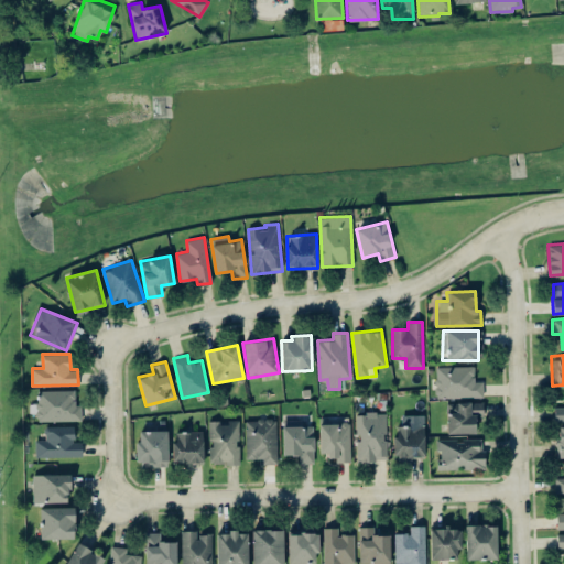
[(474,366),(435,366),(436,398),(483,397),(483,381),(474,381),(474,366)]
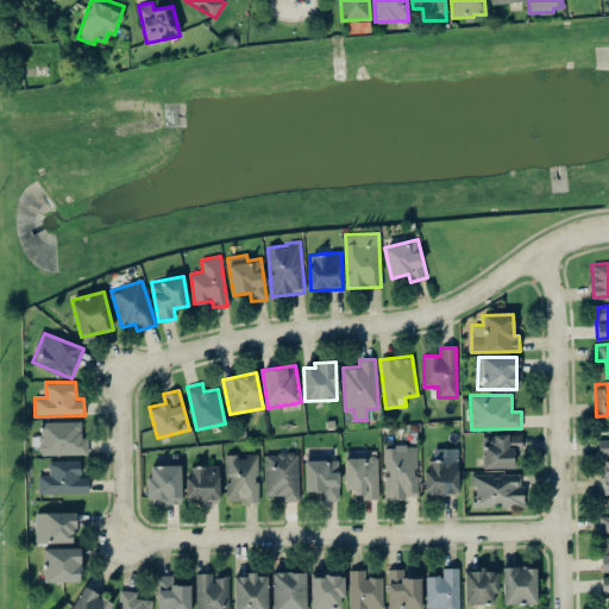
[(81,420),(39,421),(41,454),(88,454),(87,437),(81,437),(81,420)]
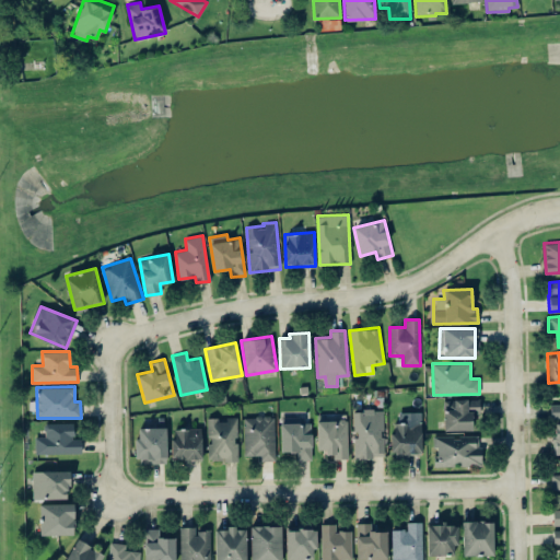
[(444,430),(471,430),(471,413),(479,413),(479,398),(443,399),(444,430)]
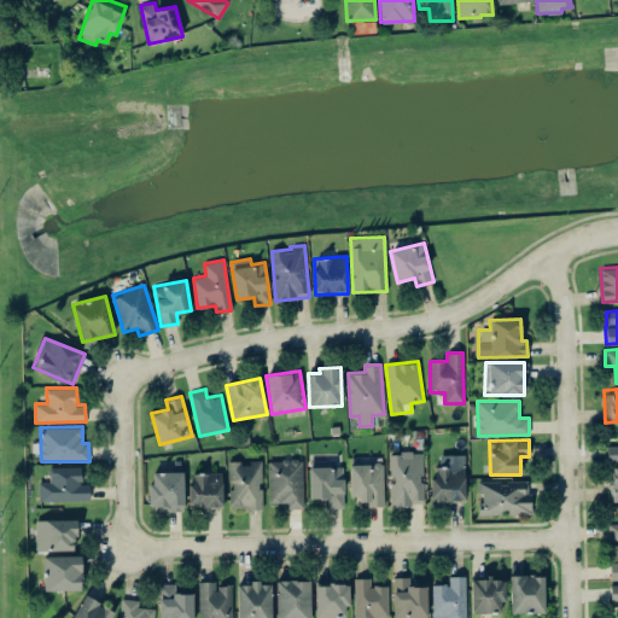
[(617,444),(607,445),(607,461),(617,461),(617,444)]
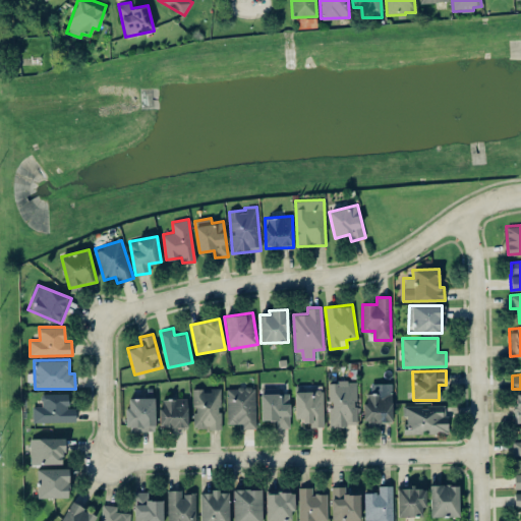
[(330,425),(357,425),(356,381),(329,382),(330,425)]
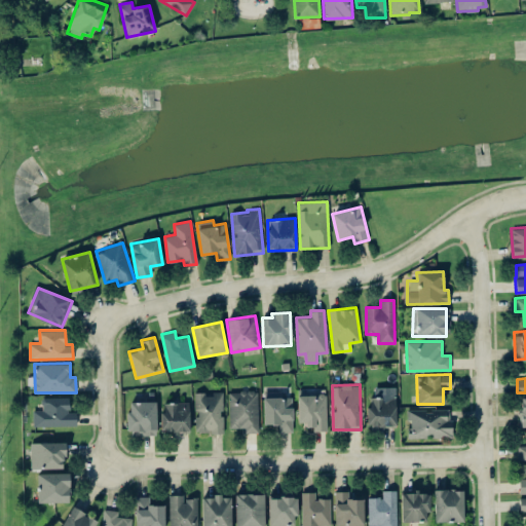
[(396,426),(395,386),(374,387),(375,398),(368,398),(368,426),(396,426)]
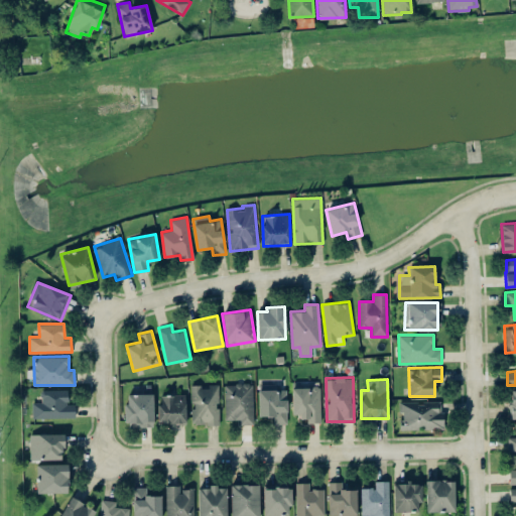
[(320,421),(320,385),(302,386),(302,381),(291,381),(292,414),(299,414),(299,421),(320,421)]
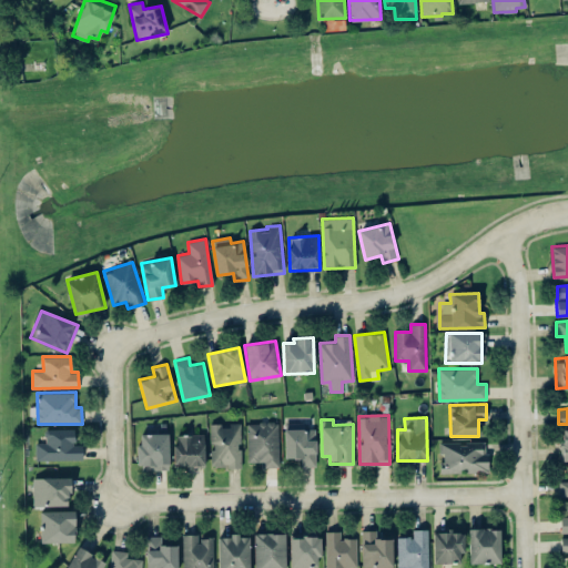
[(247,462),(262,462),(262,467),(279,467),(279,422),(247,423),(247,462)]
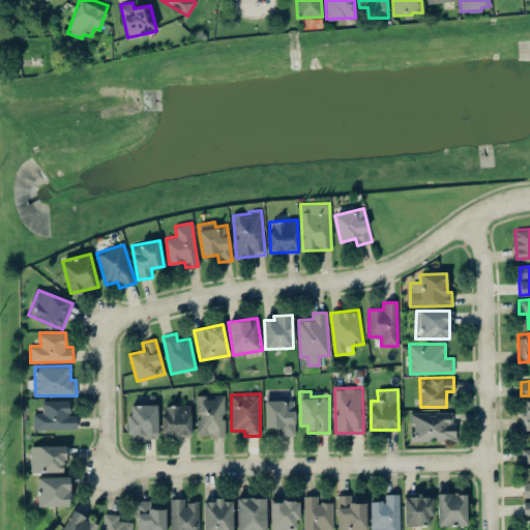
[(295,435),(294,400),(284,400),(284,394),(265,394),(265,428),(281,428),(281,436),(295,435)]
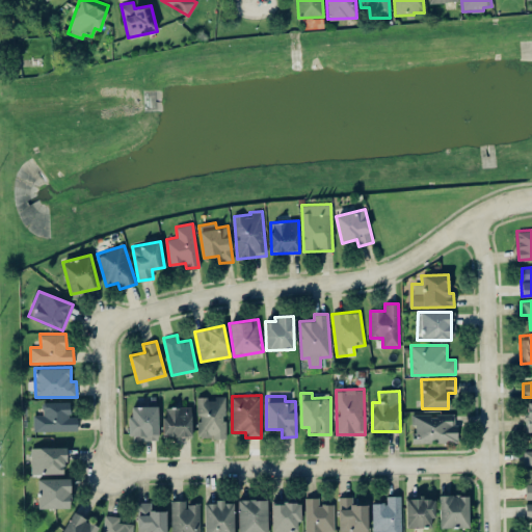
[(197,398),(197,437),(225,437),(225,397),(197,398)]
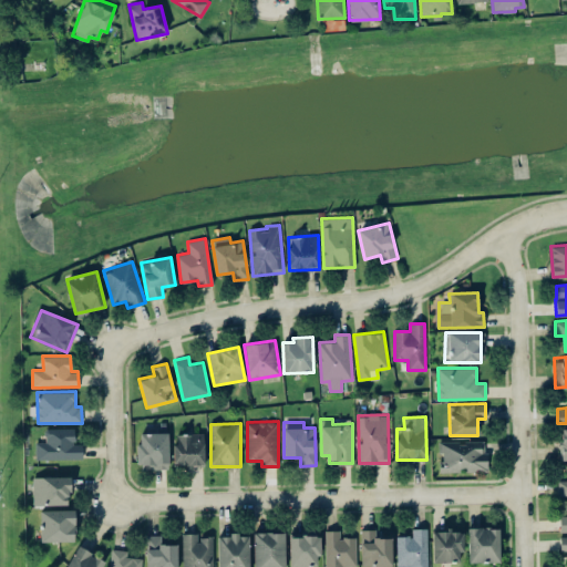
[(35,460),(82,459),(82,444),(74,444),(74,428),(45,429),(47,442),(35,442),(35,460)]
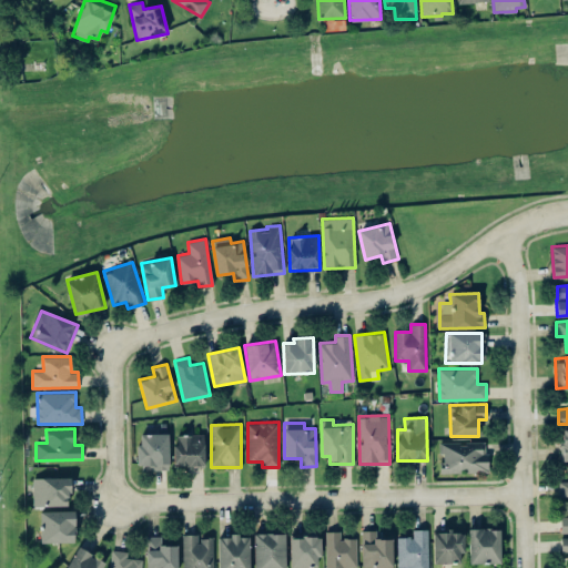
[(169,469),(168,433),(140,434),(141,444),(138,444),(138,470),(169,469)]
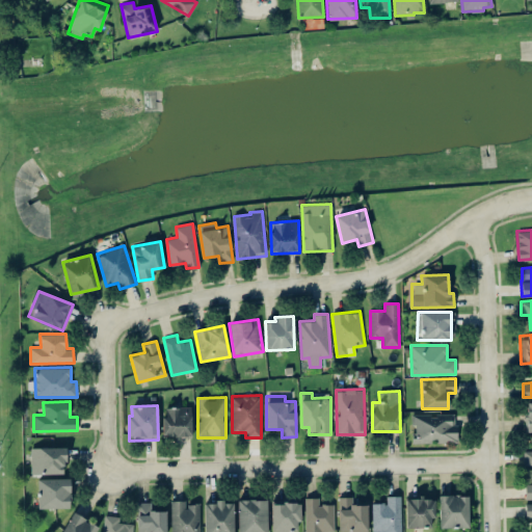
[(191,406),(163,407),(163,436),(191,436),(191,406)]
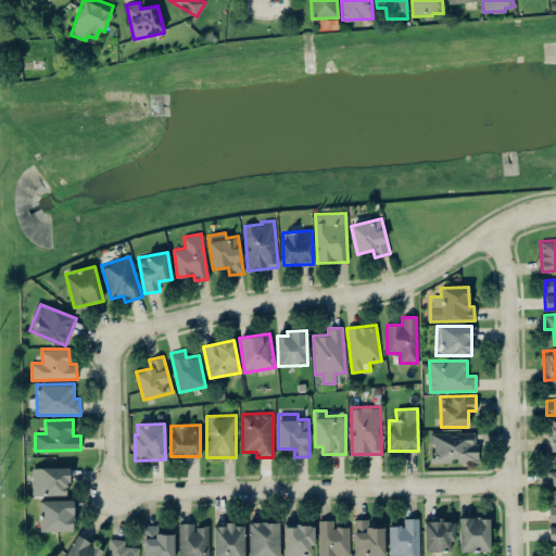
[(477,460),(476,431),(430,433),(430,443),(432,443),(432,463),(477,460)]
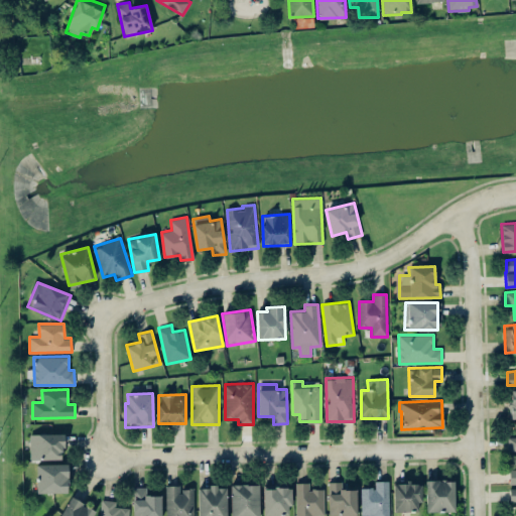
[(29,434),(30,460),(63,459),(62,433),(29,434)]
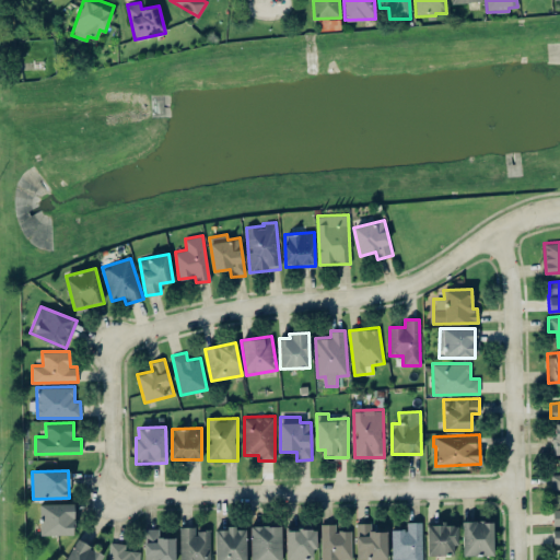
[(39,535),(73,534),(73,503),(39,504),(39,535)]
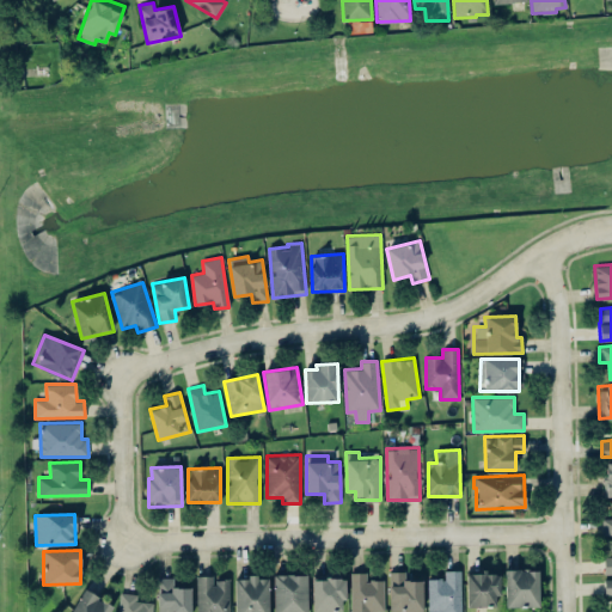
[(539,606),(538,569),(505,570),(506,607),(539,606)]
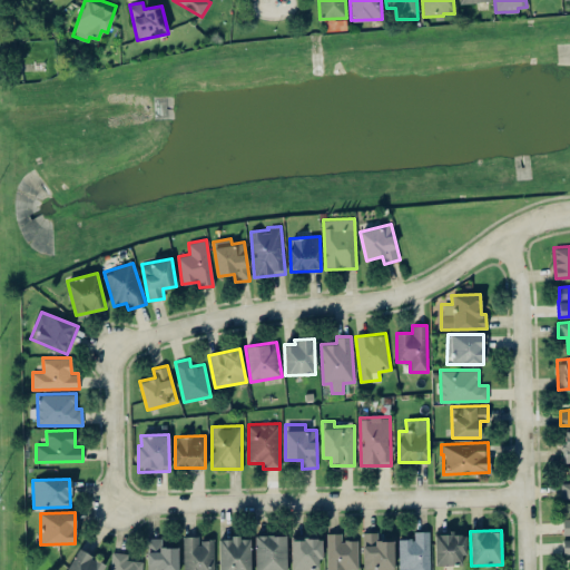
[(393,569),(393,540),(377,540),(377,531),(362,532),(363,569),(374,569),(373,569),(393,569)]
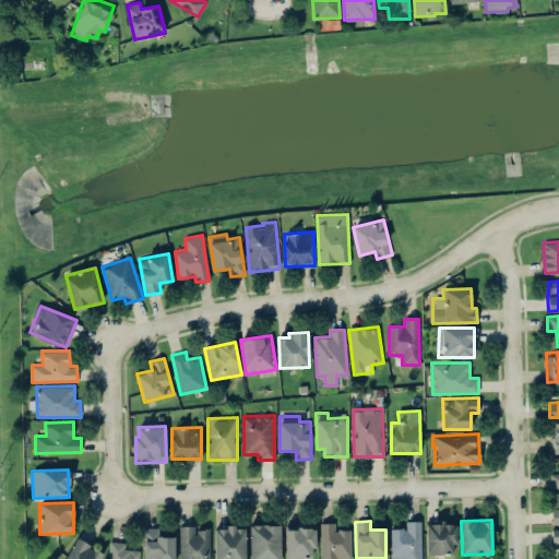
[(391,558),(421,558),(421,521),(406,521),(406,528),(391,528),(391,558)]
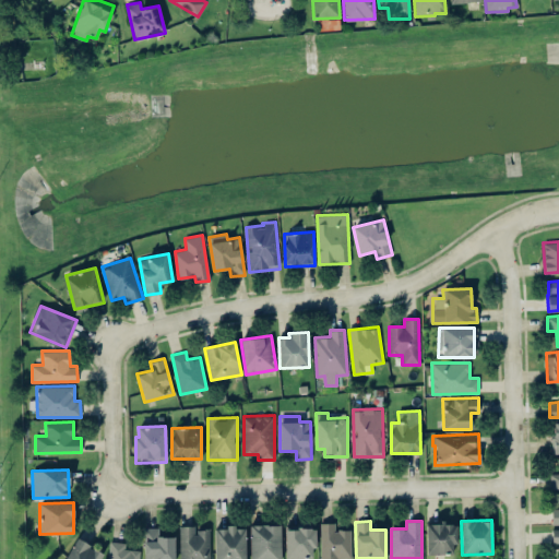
[(335,522),(320,523),(320,558),(337,558),(339,558),(352,558),(352,530),(335,530),(335,522)]
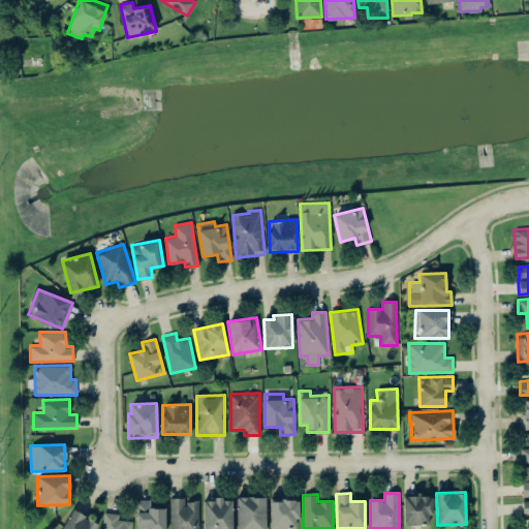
[(404,524),(431,524),(431,495),(403,495),(404,524)]
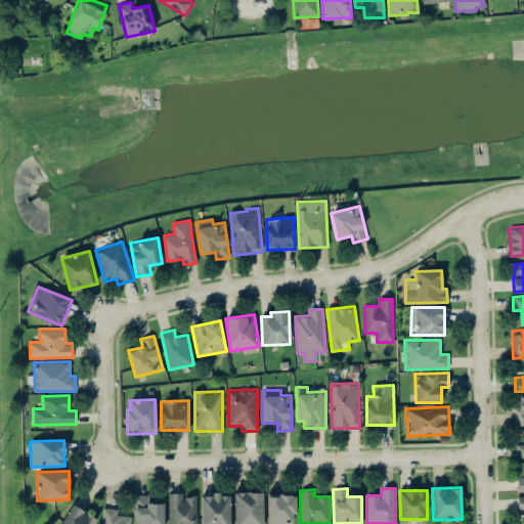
[(233,492),(233,523),(263,523),(263,491),(233,492)]
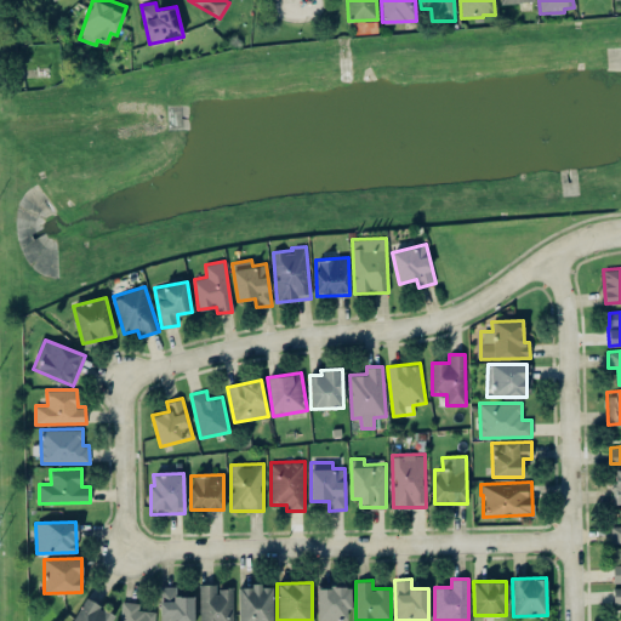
[(216,584),(199,584),(199,620),(233,620),(233,588),(216,588),(216,584)]
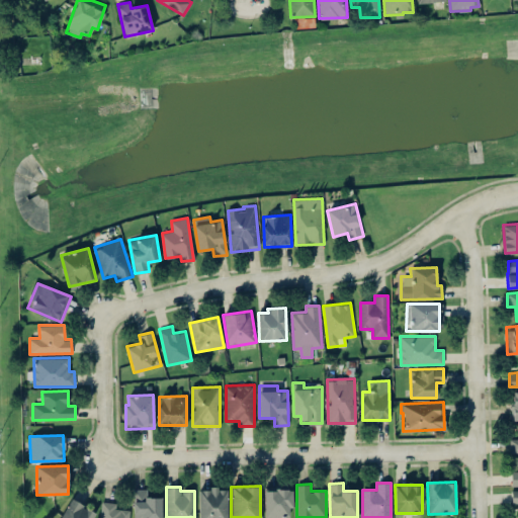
[(264,517),(272,517),(271,517),(281,517),(289,517),(289,508),(292,508),(292,487),(264,487),(264,517)]
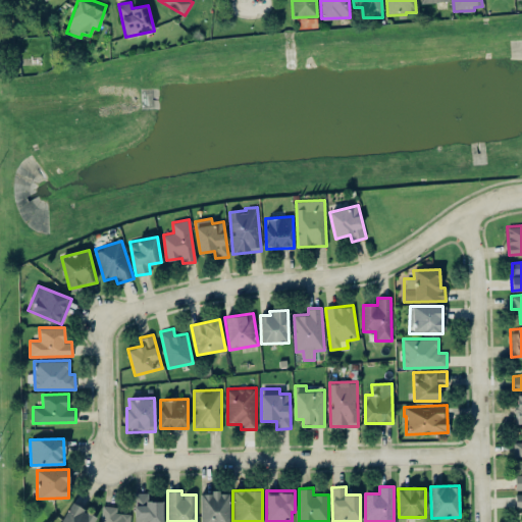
[(200,492),(200,521),(229,521),(229,491),(200,492)]
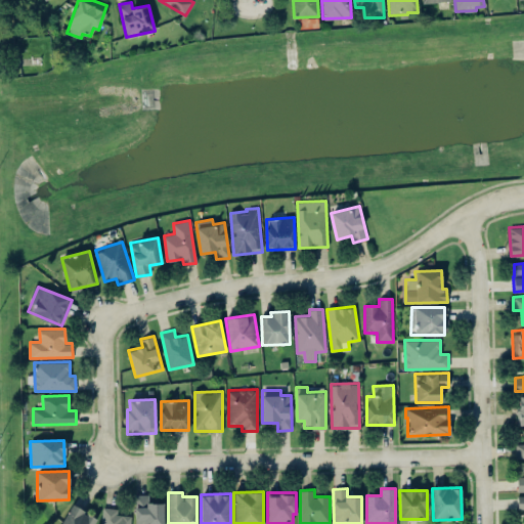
[(164,523),(164,503),(149,503),(149,494),(135,494),(135,523),(164,523)]
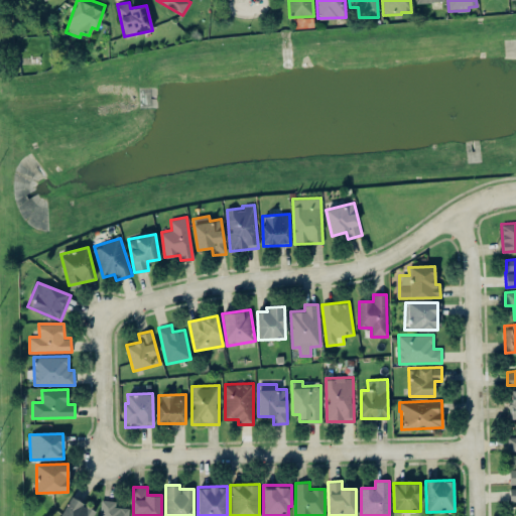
[(58,515),(92,515),(95,511),(71,496),(58,515)]
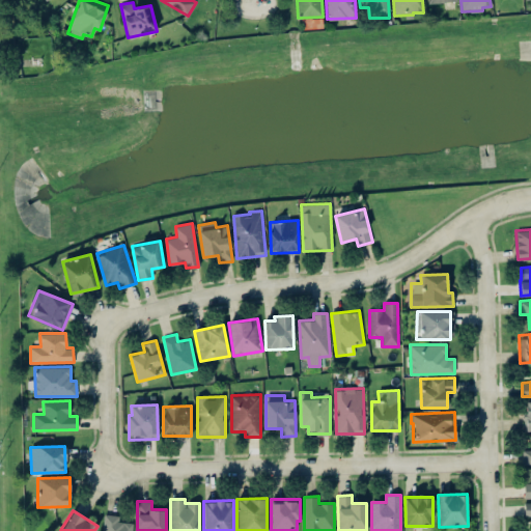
[(132,530),(133,523),(119,521),(119,515),(105,513),(103,530),(132,530)]
